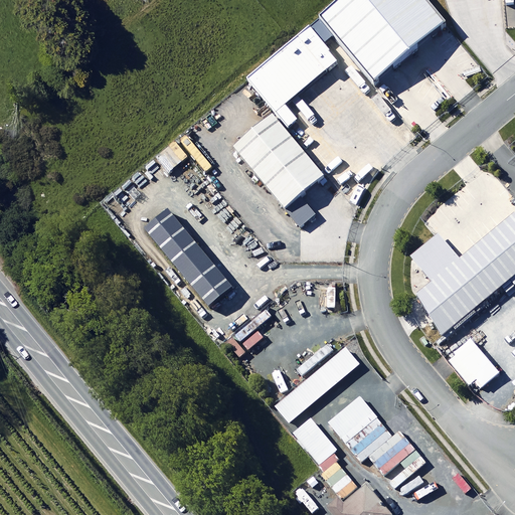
[(442,25),(419,0),(343,0),(318,21),(372,84),(442,25)]
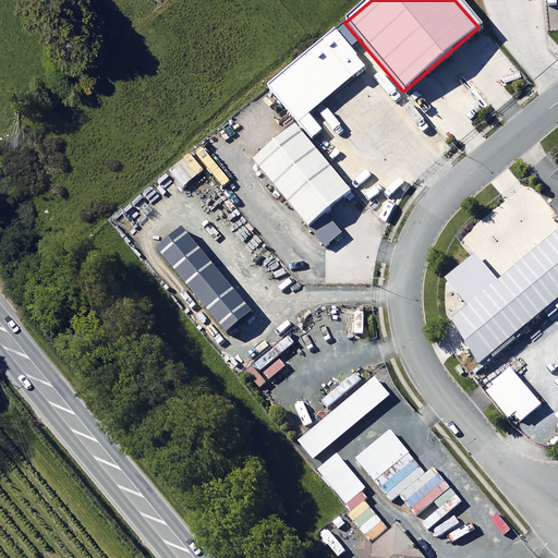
[(359,43),(343,24),(267,87),(312,141),(323,131),(310,113),(364,68),(350,50),(359,43)]
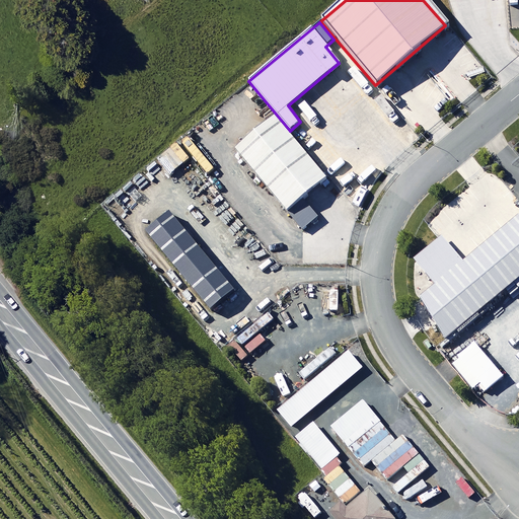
[(274,119),(235,151),(285,212),(324,179),(274,119)]
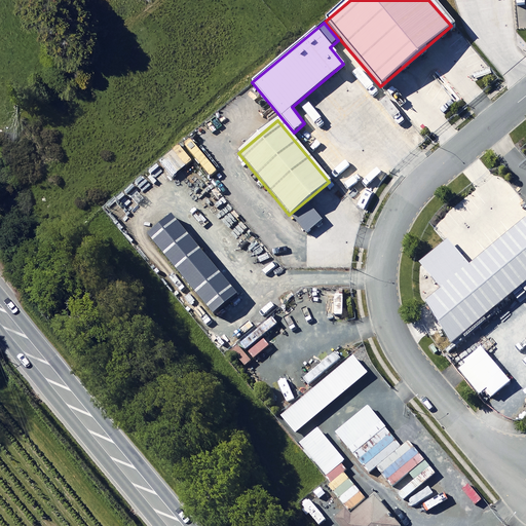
[(152,167),(164,183),(191,161),(179,146),(152,167)]
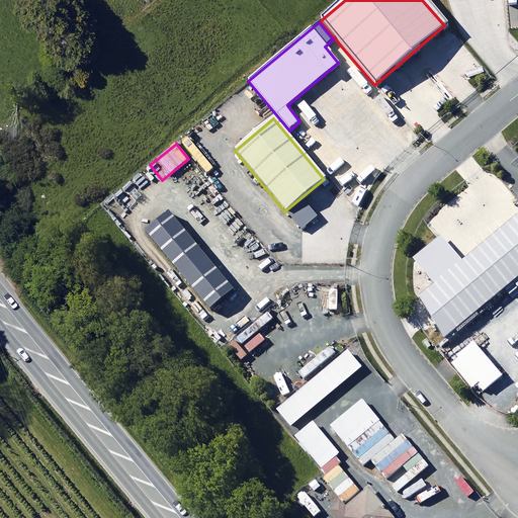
[(305,203),(289,216),(301,230),(317,218),(305,203)]
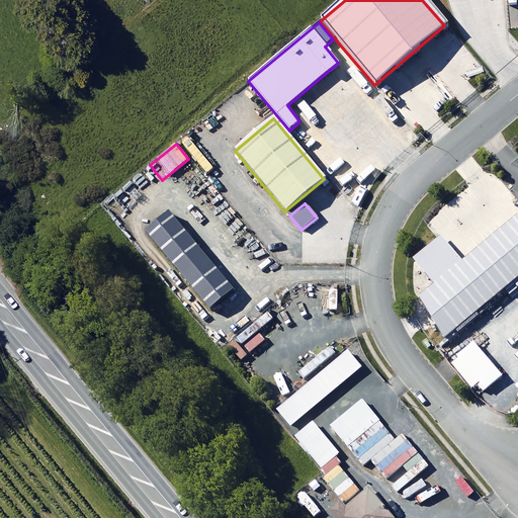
[(413,258),(434,284),(413,301),(443,338),(517,276),(517,218),(516,216),(460,262),(439,237),(413,258)]
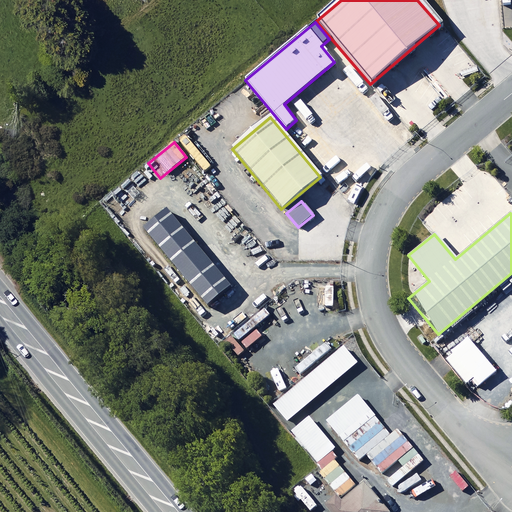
[(357,363),(343,346),(273,405),(287,422),(357,363)]
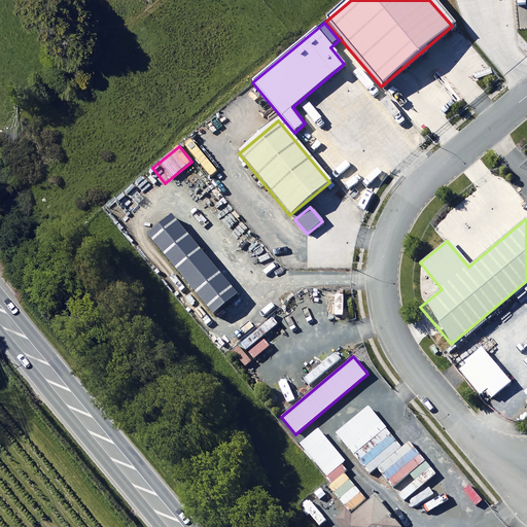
[(481,373),(468,383),(482,399),(495,389),(481,373)]
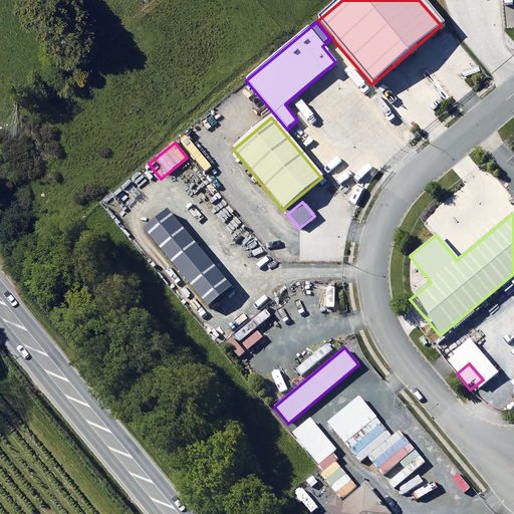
[(376,418),(358,397),(326,423),(344,444),(376,418)]
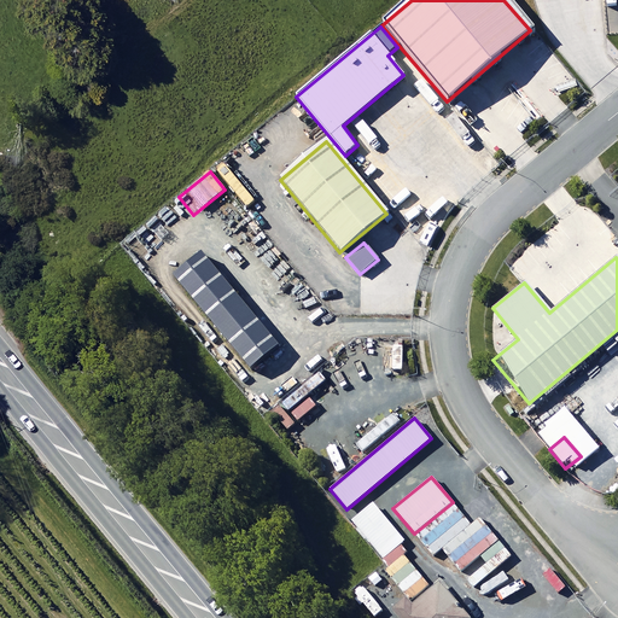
[(404,541),(372,502),(350,520),(383,559),(404,541)]
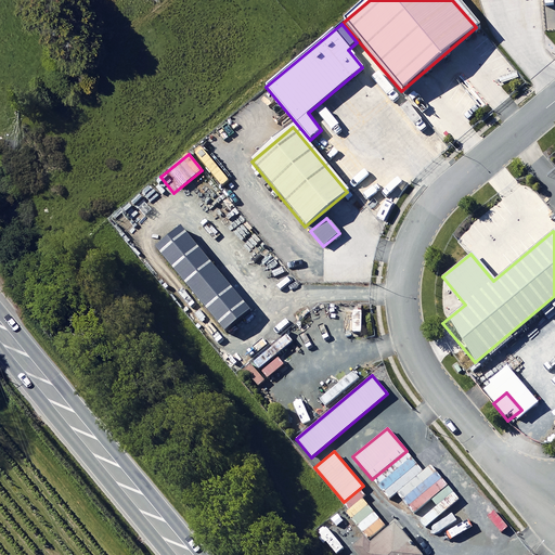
[(363,538),(351,547),(358,554),(422,554),(394,520),(368,543),(363,538)]
